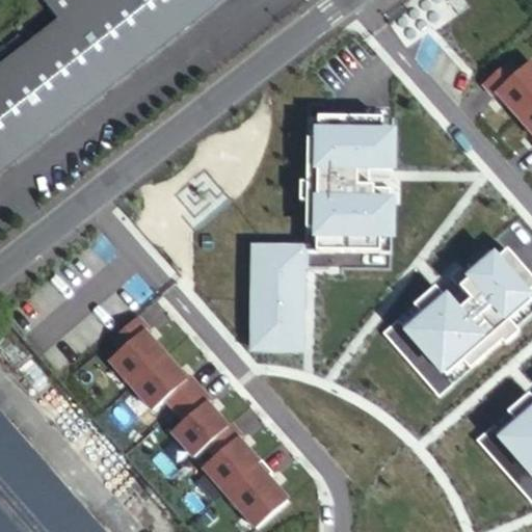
[(0,180),(231,0),(41,0),(59,23),(10,60),(1,49),(0,49),(0,180)]
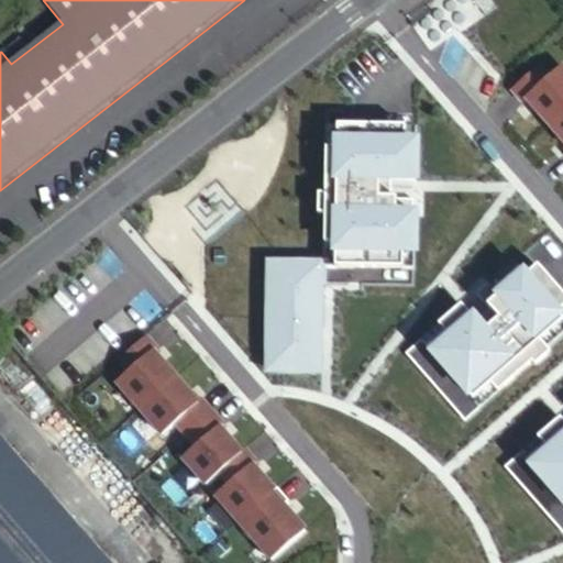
[(562,68),(559,64),(545,76),(536,64),(509,87),(520,100),(523,97),(562,141),(562,68)]
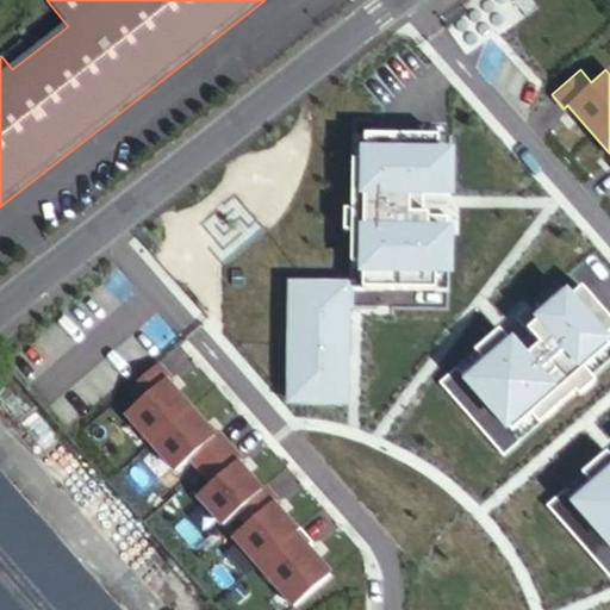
[(439,134),(363,132),(363,159),(352,159),(350,207),(343,207),(343,229),(350,229),(350,262),(362,262),(362,286),(436,287),(437,261),(449,261),(448,212),(419,212),(419,192),(449,192),(449,160),(437,160),(439,134)]
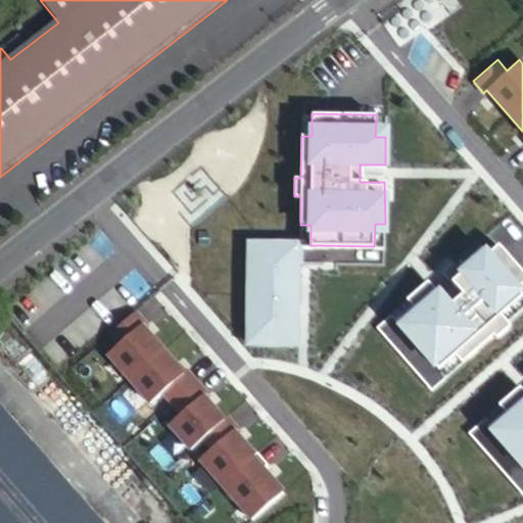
[(312,113),(301,113),(301,136),(312,136),(312,113)]
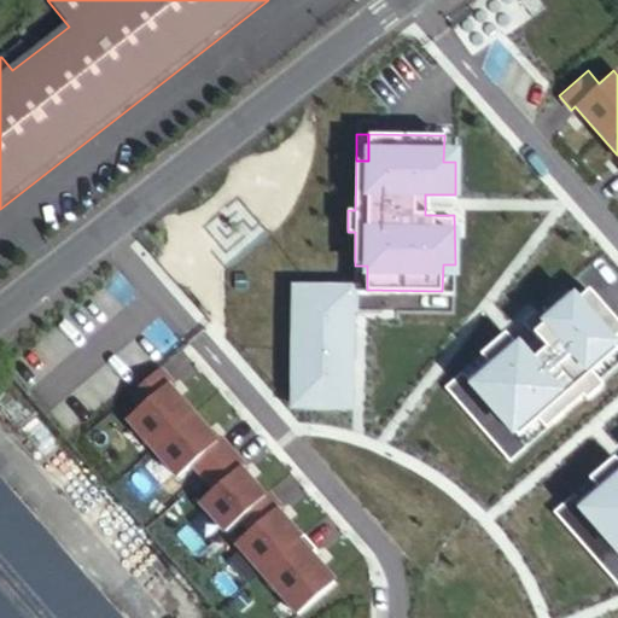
[(443,162),(455,162),(456,135),(444,135),(443,162)]
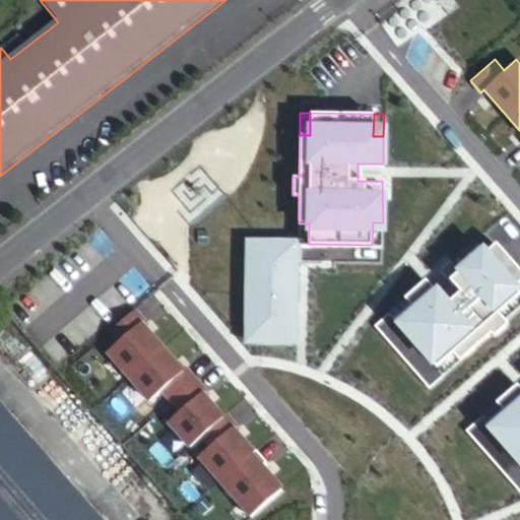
[(372,245),(382,245),(383,222),(373,222),(372,245)]
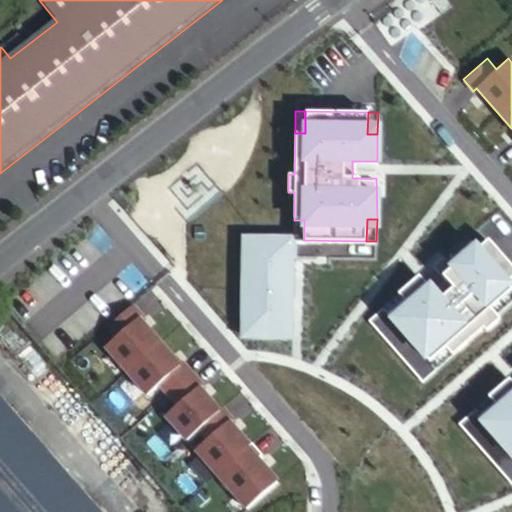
[(294,239),(294,240),(296,240),(304,240),(304,220),(294,220),(294,239)]
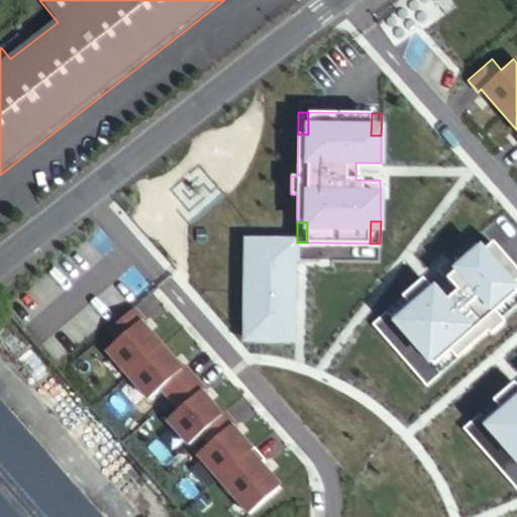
[(471,237),(457,248),(464,255),(477,245),(471,237)]
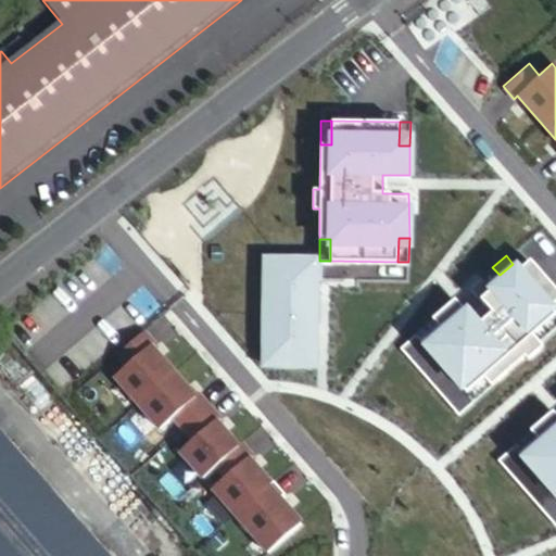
[(321,287),(321,261),(319,261),(319,260),(277,258),(277,282),(266,282),(265,339),(276,339),(276,363),(311,363),(312,321),(312,287),(320,287),(321,287)]
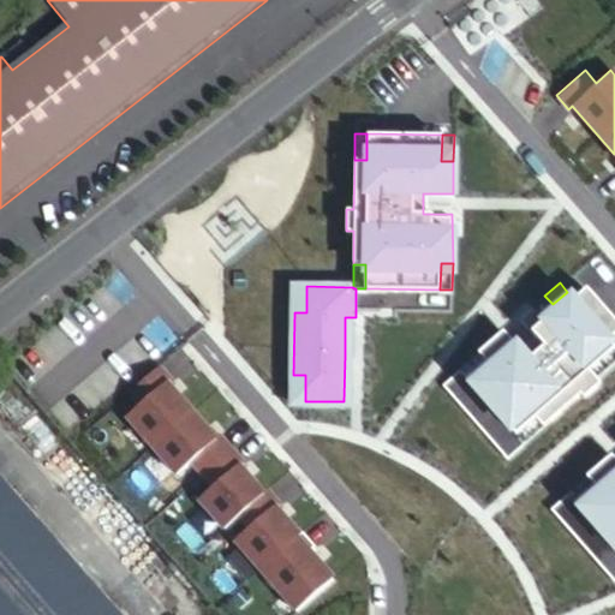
[(306,286),(294,286),(294,312),(306,312),(306,286)]
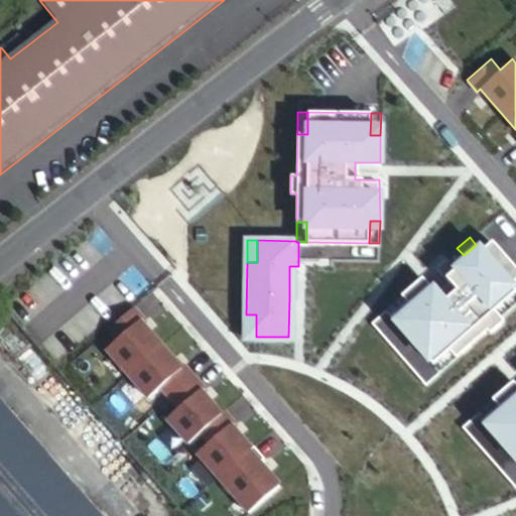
[(407,302),(391,316),(432,364),(448,350),(456,357),(487,330),(489,333),(503,320),(500,317),(510,308),(504,301),(515,290),(510,283),(515,278),(515,266),(492,240),(481,250),(476,245),(464,255),(457,248),(435,267),(450,285),(438,296),(421,277),(401,295),(407,302)]
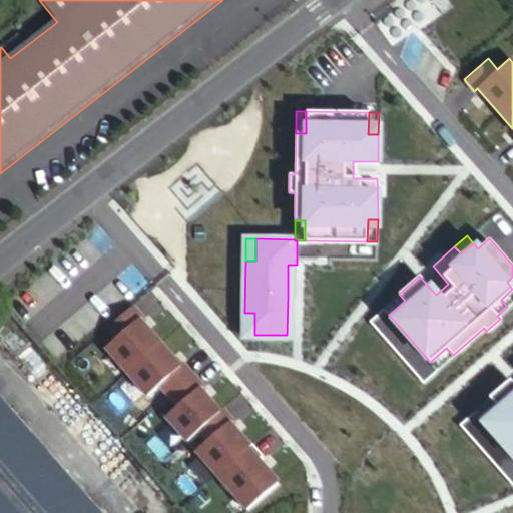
[(288,265),(288,297),(295,297),(296,265),(288,265)]
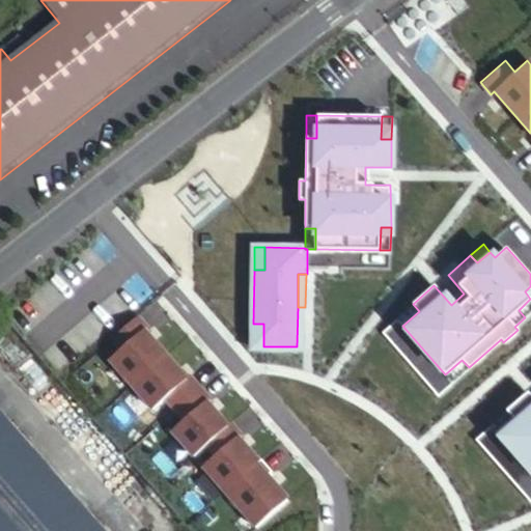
[(530,299),(519,310),(525,317),(530,312),(530,299)]
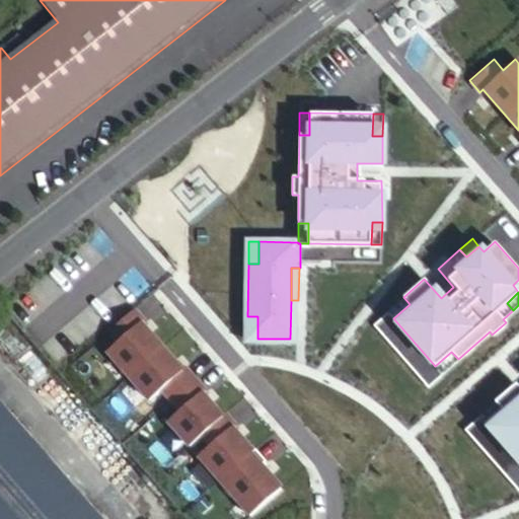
[(403,297),(387,311),(393,318),(410,304),(403,297)]
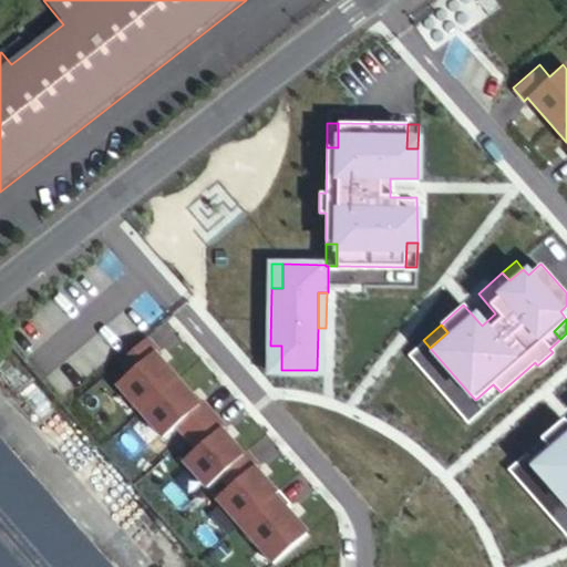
[(114,385),(160,436),(173,425),(195,450),(182,462),(204,487),(217,475),(228,488),(215,500),(270,564),(305,534),(282,508),(288,504),(276,491),(274,494),(251,468),(255,465),(244,453),(240,455),(217,430),(220,428),(199,402),(196,405),(151,354),(154,351),(143,339),(117,362),(127,373),(114,385)]
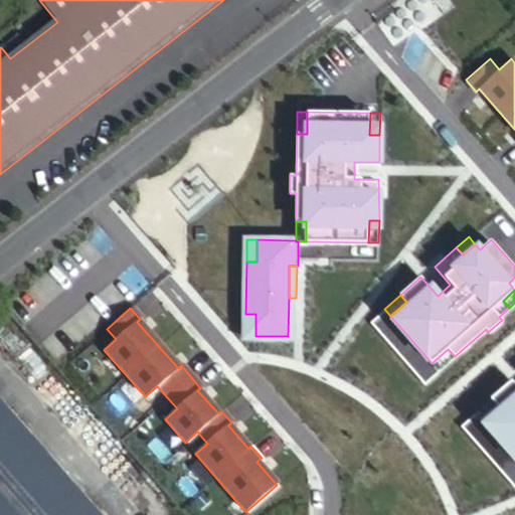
[(432,363),(390,316),(384,309),(370,321),(424,382),(439,370),(432,363)]
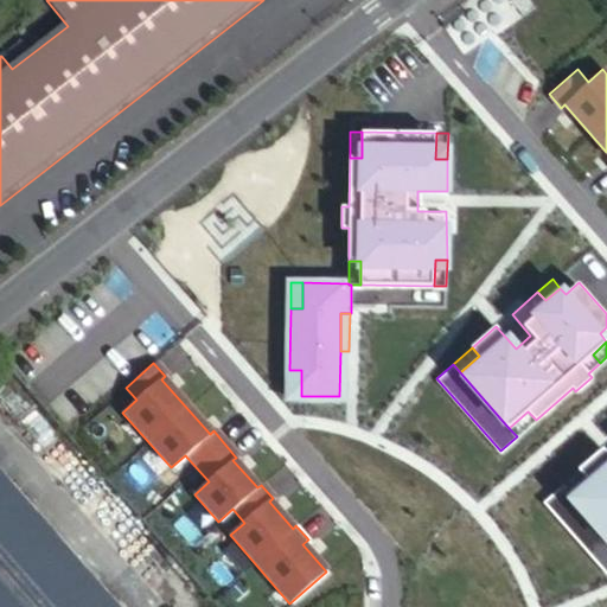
[(289,370),(289,396),(301,396),(301,370),(289,370)]
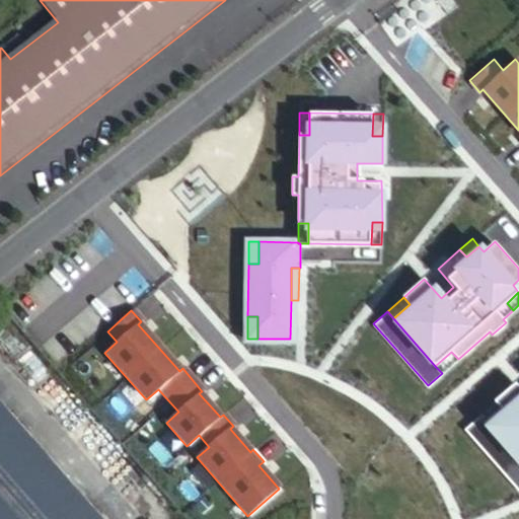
[(451,352),(435,366),(442,373),(458,359),(451,352)]
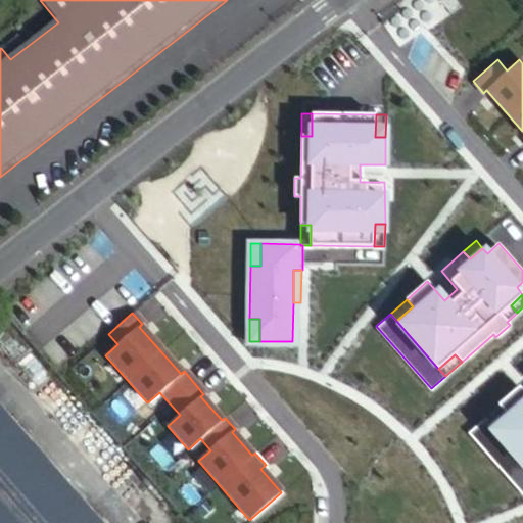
[(506,412),(488,426),(522,465),(522,389),(519,386),(498,405),(506,412)]
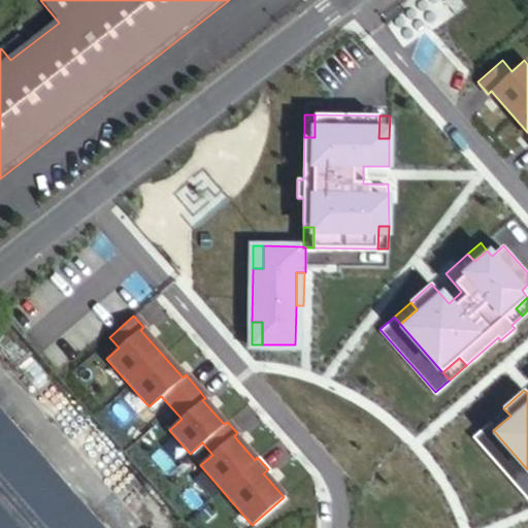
[(503,408),(487,423),(493,430),(510,416),(503,408)]
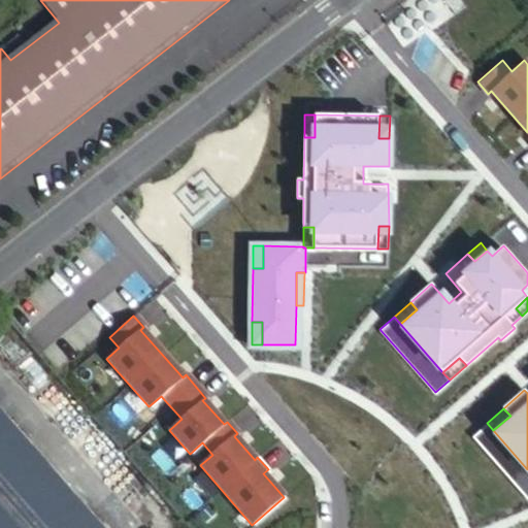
[(527,469),(493,430),(487,423),(473,434),(527,497),(527,469)]
